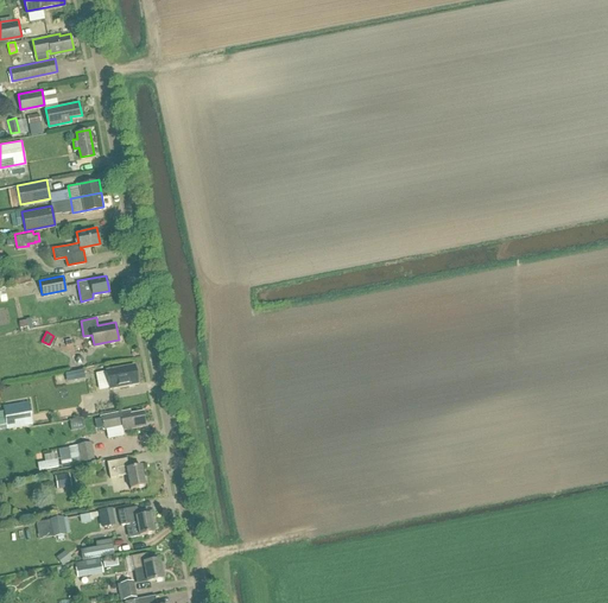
[(109,387),(138,382),(134,363),(106,368),(109,387)]
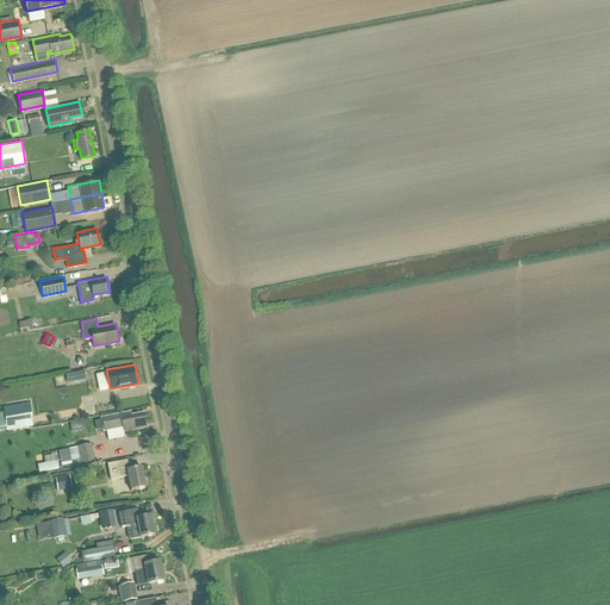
[(68,370),(68,379),(86,376),(86,369),(68,370)]
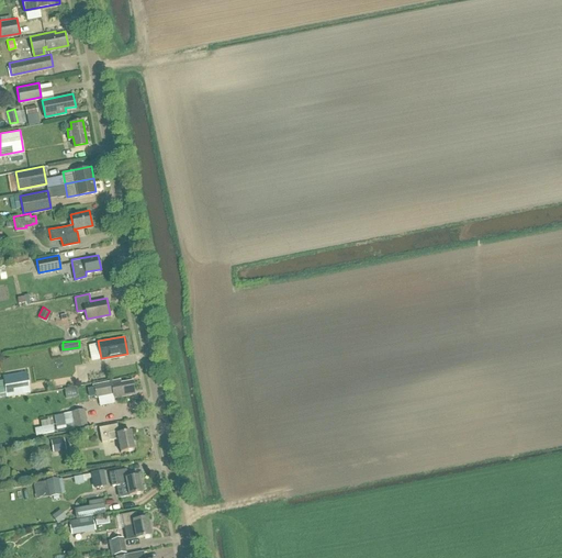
[(7,395),(30,391),(25,369),(2,374),(7,395)]
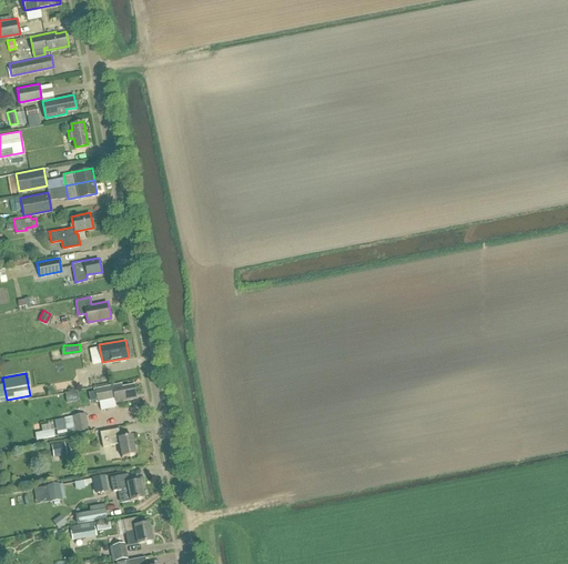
[(122,385),(121,382),(94,386),(98,400),(113,396),(114,401),(137,396),(133,383),(122,385)]
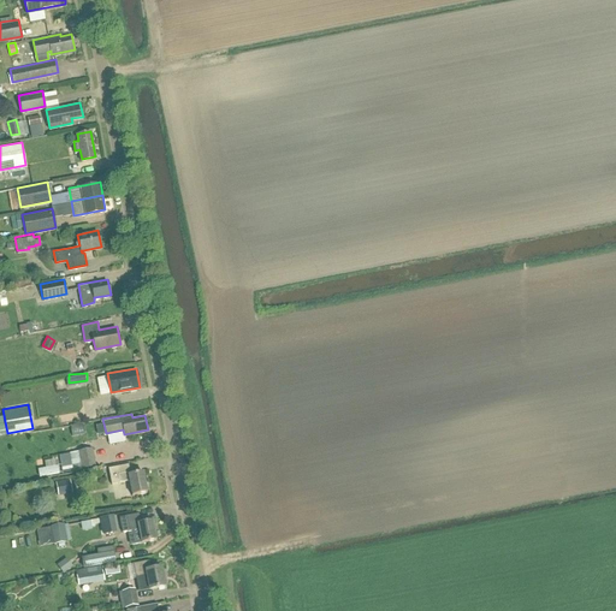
[(82,421),(70,423),(71,433),(84,432),(82,421)]
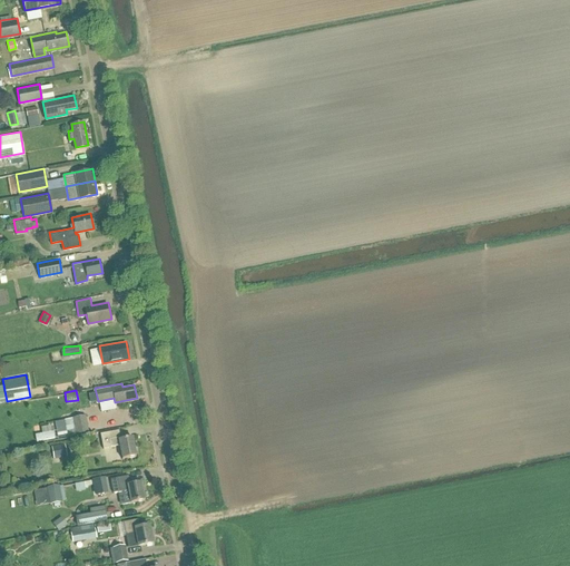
[(67,435),(88,429),(85,412),(64,418),(67,435)]
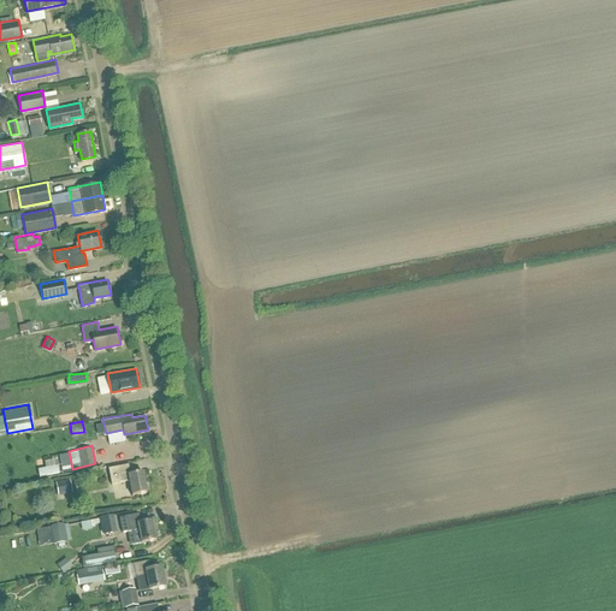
[(69,451),(59,452),(61,470),(72,469),(69,451)]
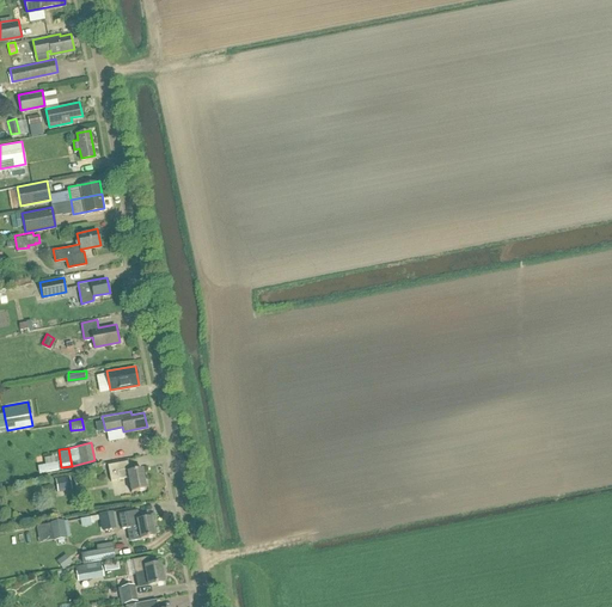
[(130,470),(128,459),(108,464),(111,478),(128,476),(132,490),(146,488),(142,467),(130,470)]
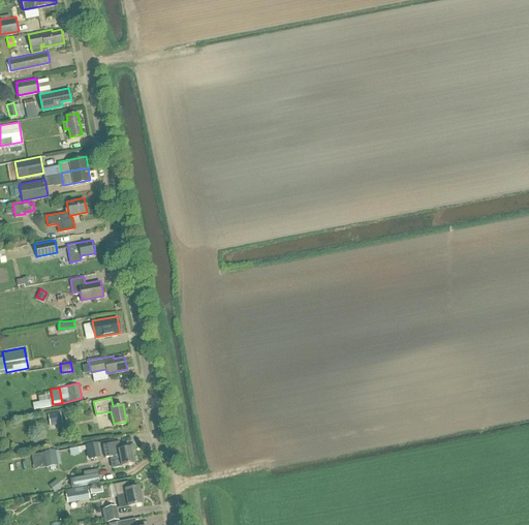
[(49,398),(32,401),(33,407),(51,404),(49,398)]
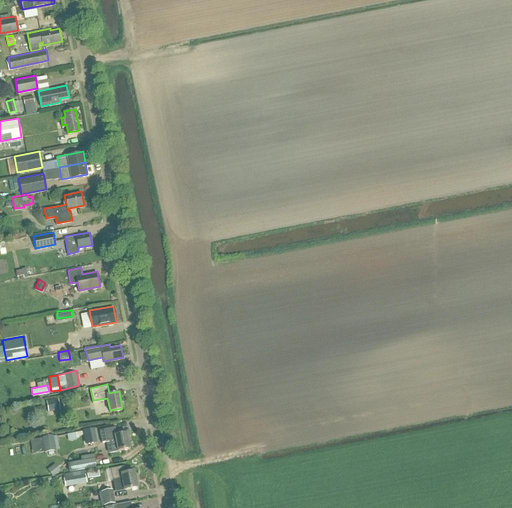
[(48,410),(60,407),(57,397),(45,399),(48,410)]
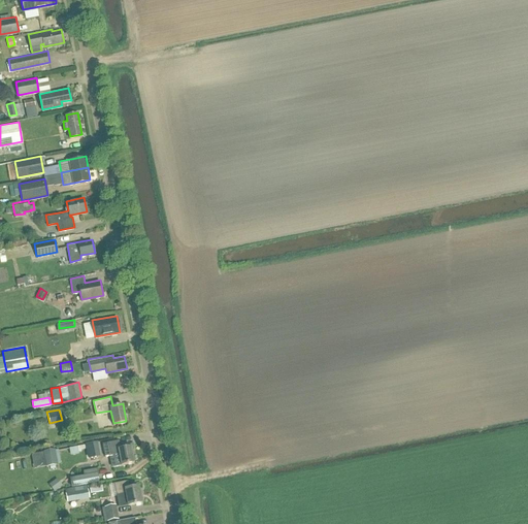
[(120,447),(119,438),(107,440),(110,454),(119,453),(121,464),(133,462),(130,446),(120,447)]
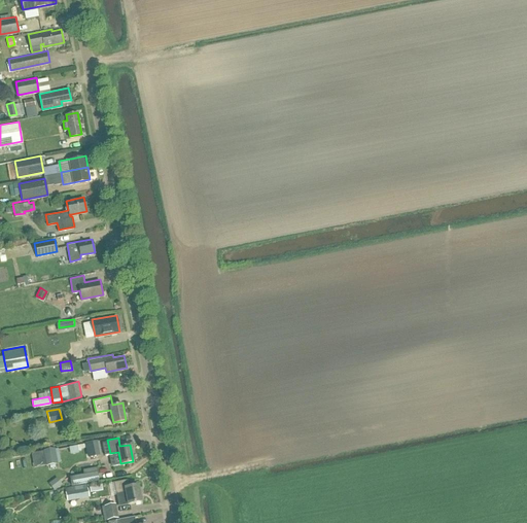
[(88,455),(97,454),(95,440),(85,441),(88,455)]
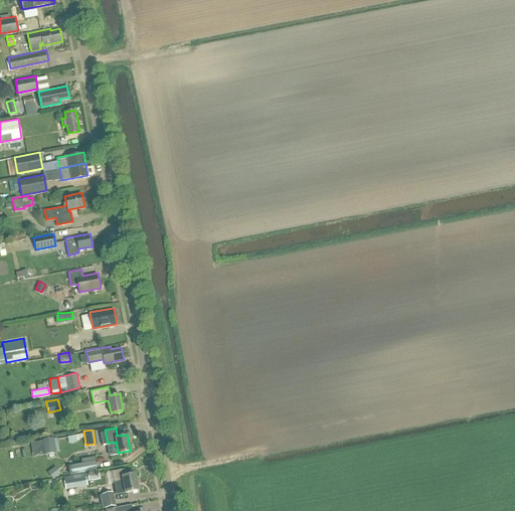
[(43,452),(56,450),(53,436),(41,438),(43,452)]
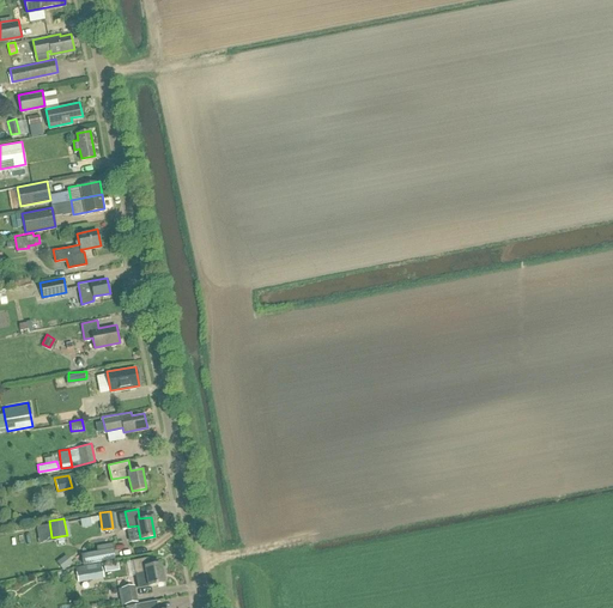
[(83,563),(114,557),(111,546),(80,552),(83,563)]
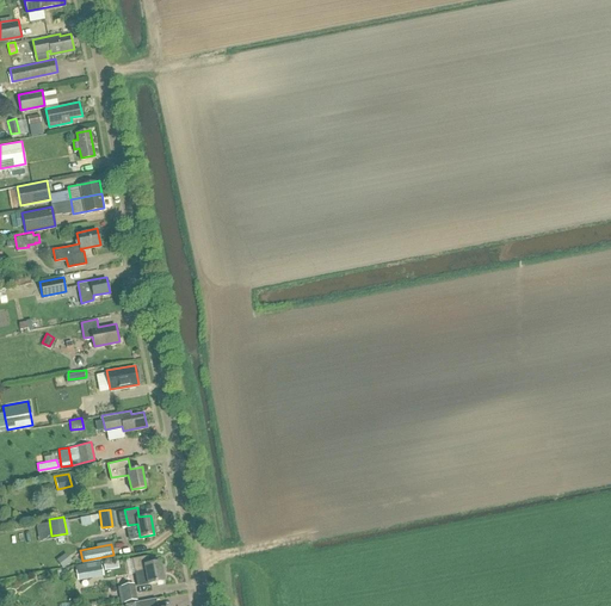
[(65,551),(56,557),(62,566),(71,560),(65,551)]
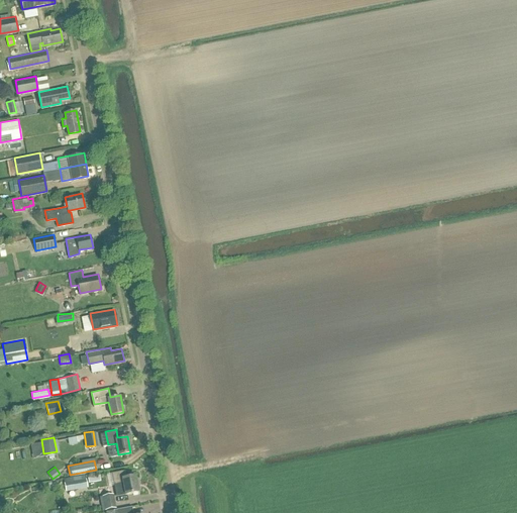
[(126,477),(124,470),(111,472),(114,484),(116,494),(124,493),(125,494),(138,492),(135,475),(126,477)]
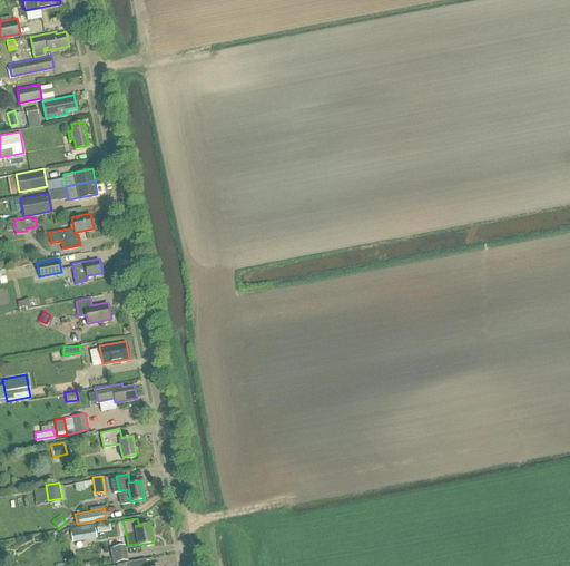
[(99,530),(112,526),(110,519),(97,524),(99,530)]
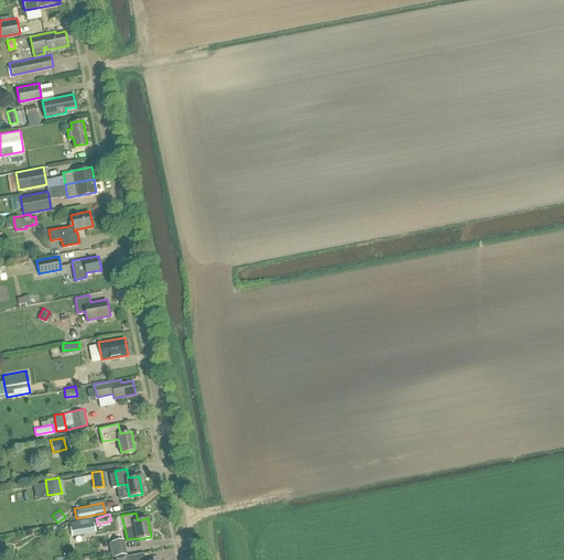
[(95,529),(94,521),(72,526),(73,534),(95,529)]
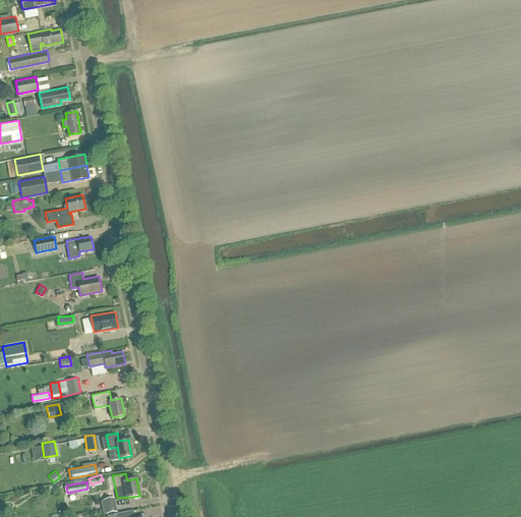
[(105,512),(116,510),(114,496),(102,498),(105,512)]
